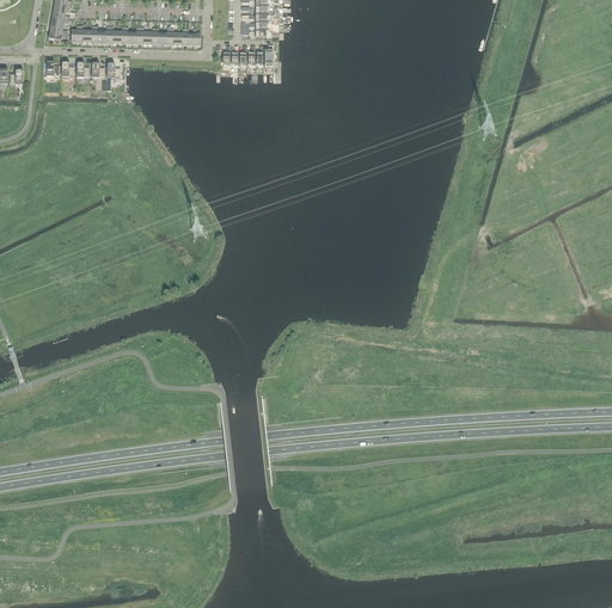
[(54,7),(53,14),(69,18),(69,14),(65,13),(66,10),(54,7)]
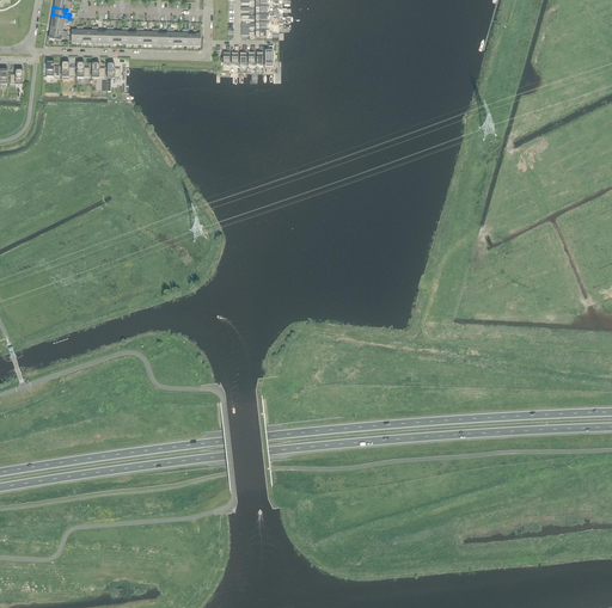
[(51,22),(50,29),(67,32),(67,29),(62,29),(63,24),(51,22)]
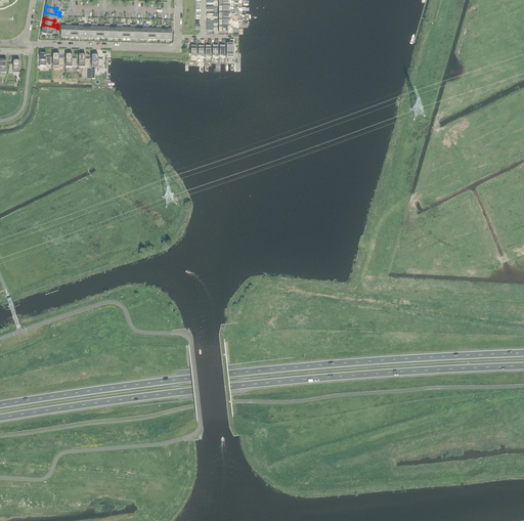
[(57,28),(43,25),(43,26),(43,29),(42,32),(47,33),(47,34),(58,35),(58,34),(52,34),(52,33),(52,30),(56,31),(57,28)]
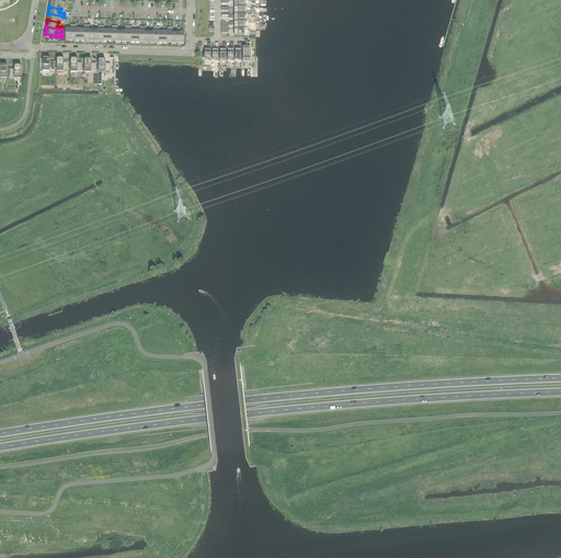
[(43,64),(43,68),(49,68),(49,67),(54,68),(55,59),(49,59),(49,56),(43,55),(43,57),(43,64)]
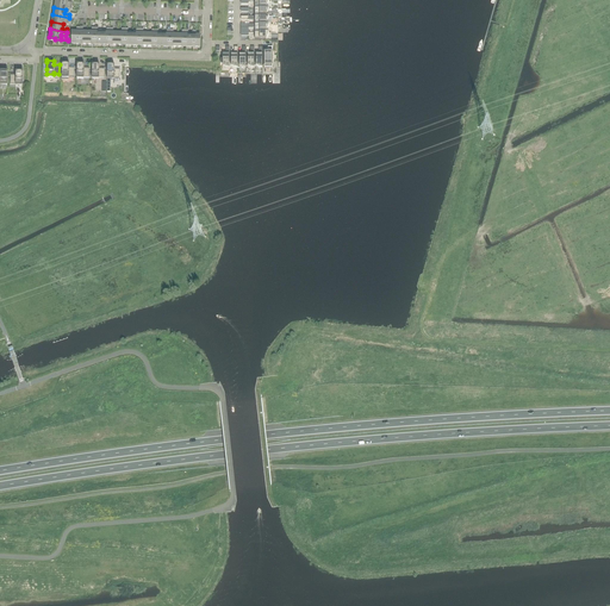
[(69,75),(69,74),(74,74),(74,64),(69,64),(69,61),(62,61),(62,75),(69,75)]
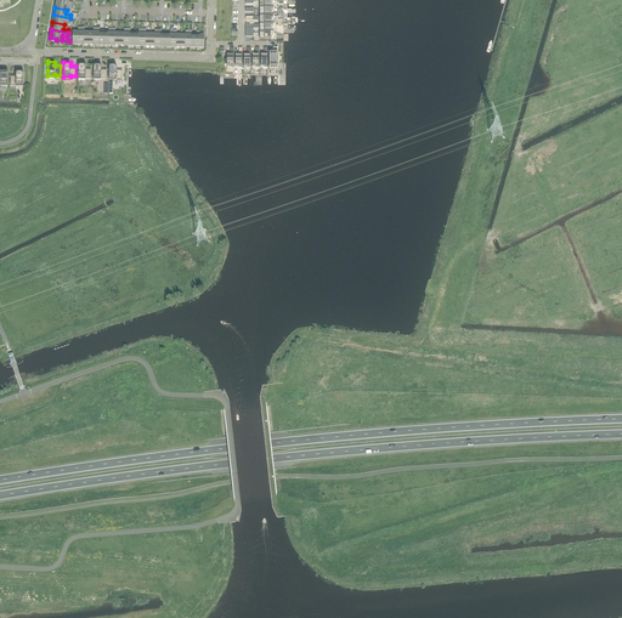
[(85,77),(85,75),(91,75),(91,67),(86,67),(86,62),(79,62),(78,77),(85,77)]
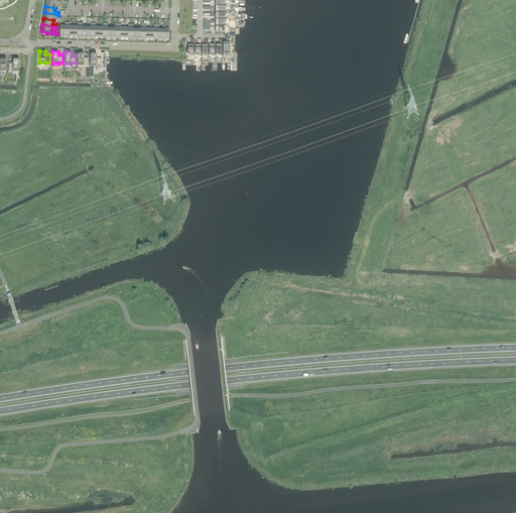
[(89,55),(84,55),(84,52),(78,51),(78,63),(84,63),(84,62),(88,63),(89,55)]
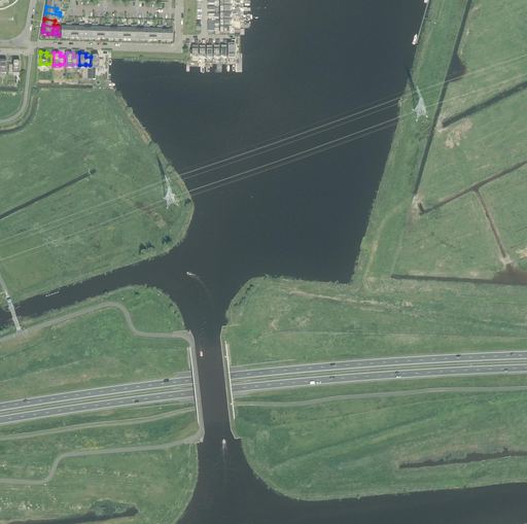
[(99,66),(99,65),(103,65),(103,58),(99,57),(99,54),(93,54),(93,66),(99,66)]
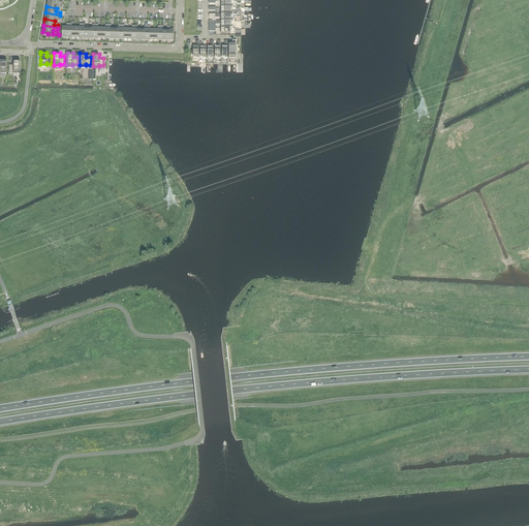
[(20,71),(20,59),(13,59),(13,63),(9,62),(8,70),(13,70),(13,71),(20,71)]
